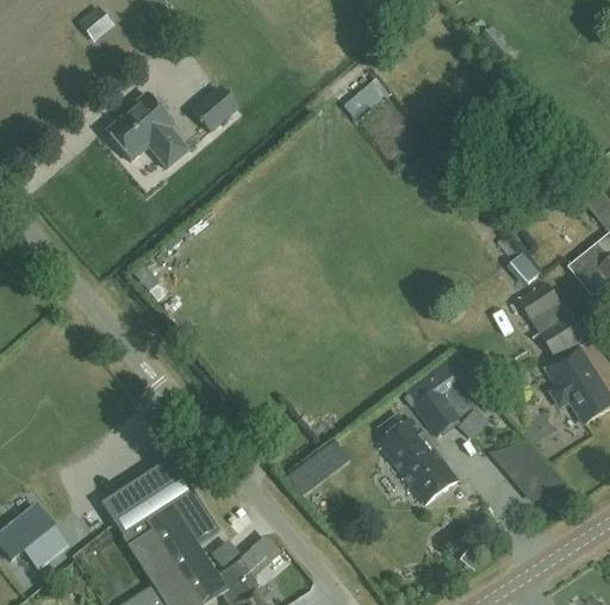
[(237,108),(218,86),(191,108),(210,131),(237,108)]
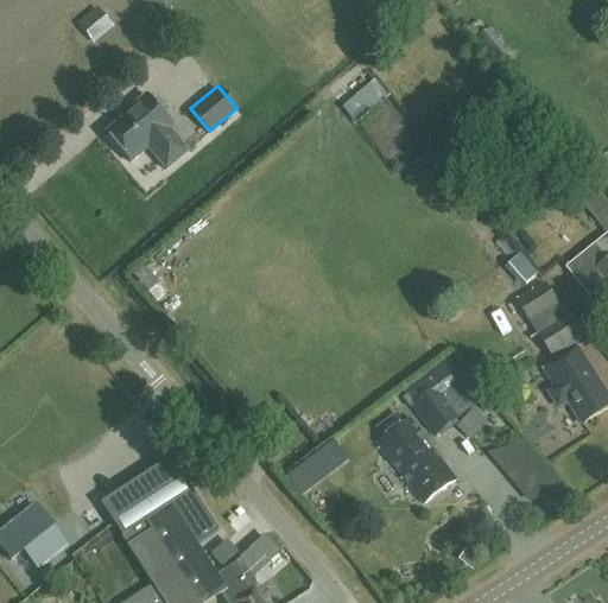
[(168,166),(189,147),(171,126),(175,124),(147,91),(120,114),(122,116),(107,129),(132,158),(149,144),(168,166)]
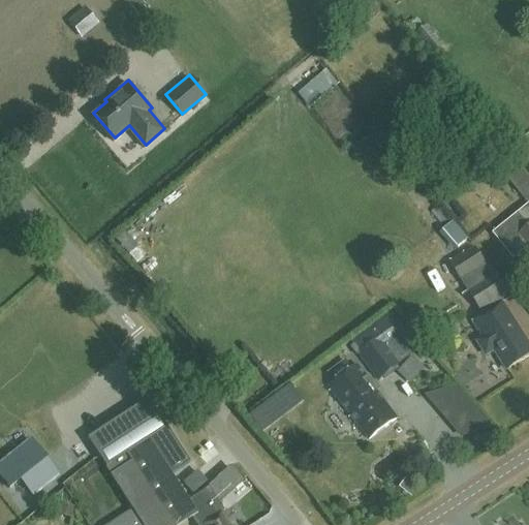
[(526,197),(528,194),(528,176),(517,159),(504,170),(526,197)]
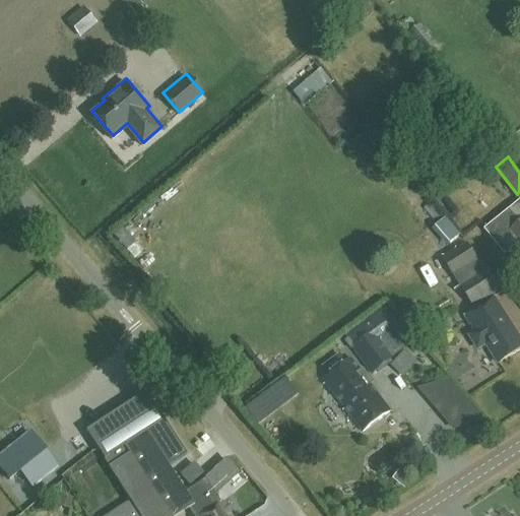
[(519,241),(519,202),(518,200),(485,226),(505,250),(518,240),(519,241)]
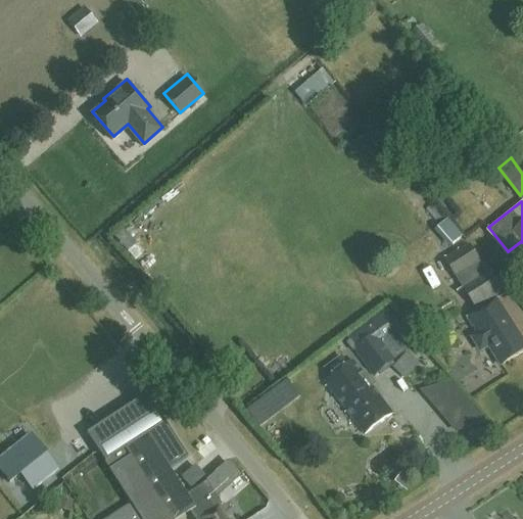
[(506,289),(491,266),(490,266),(480,258),(469,241),(443,257),(461,284),(478,308),(506,289)]
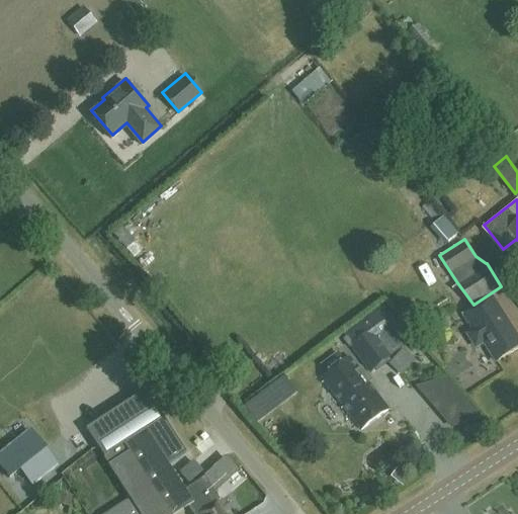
[(481,302),(463,313),(473,328),(467,331),(477,344),(485,339),(497,359),(517,345),(517,335),(500,308),(492,294),(481,302)]
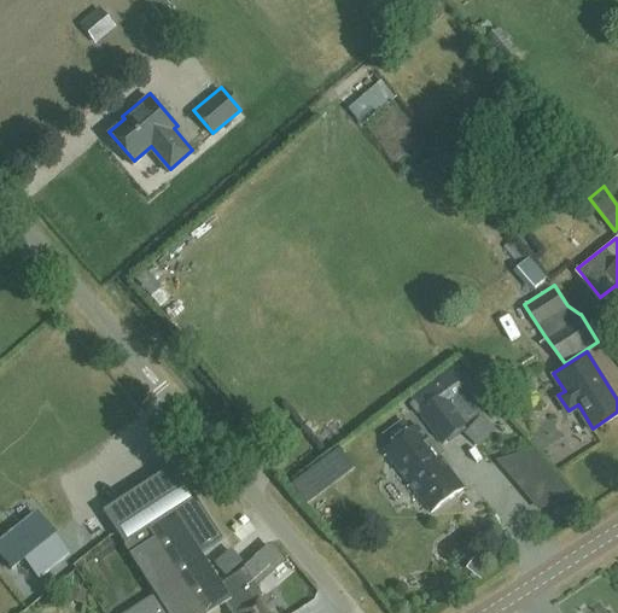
[(519,374),(536,363),(529,352),(513,363),(519,374)]
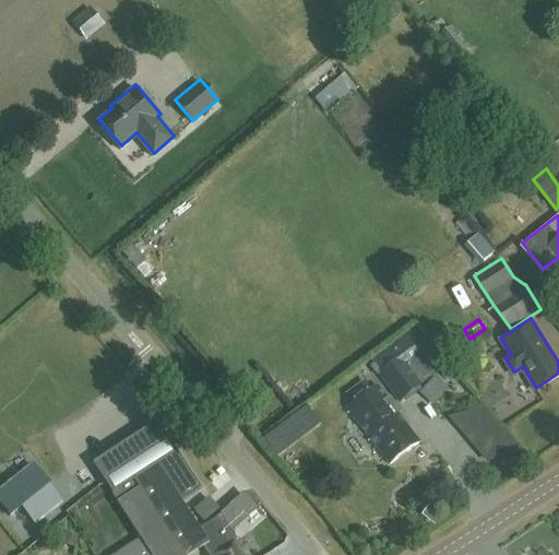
[(424,379),(411,362),(428,349),(423,340),(414,328),(375,357),(382,368),(379,370),(400,398),(424,379)]
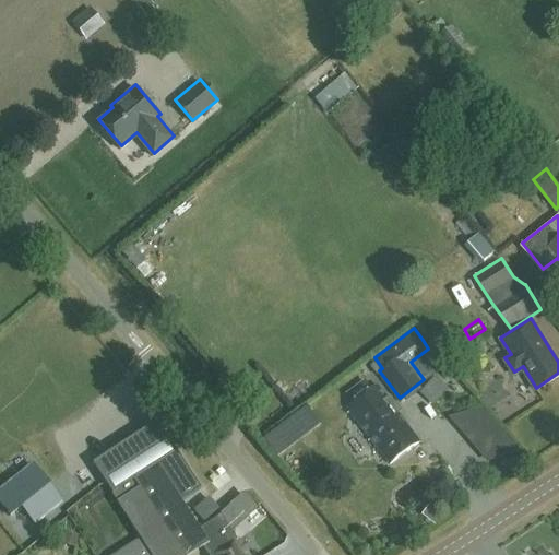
[(390,461),(419,438),(378,382),(347,404),(390,461)]
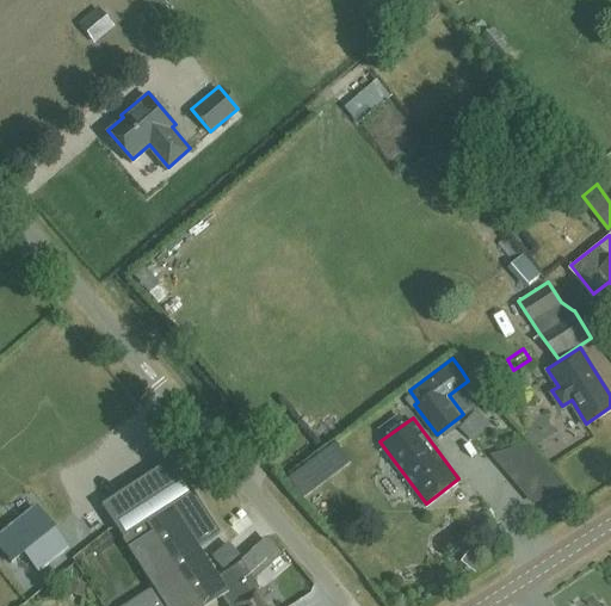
[(340,440),(290,476),(303,495),(353,459),(340,440)]
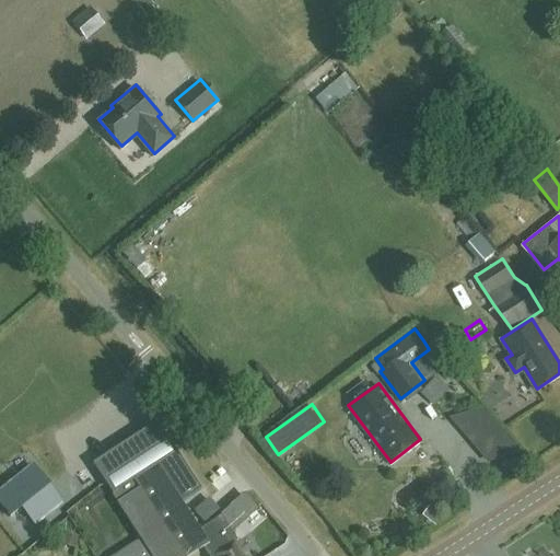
[(237,537),(228,522),(235,518),(229,507),(221,512),(199,526),(182,499),(200,486),(156,418),(92,460),(111,490),(117,499),(136,530),(144,542),(152,555),(184,555),(200,545),(203,544),(210,555),(237,537)]
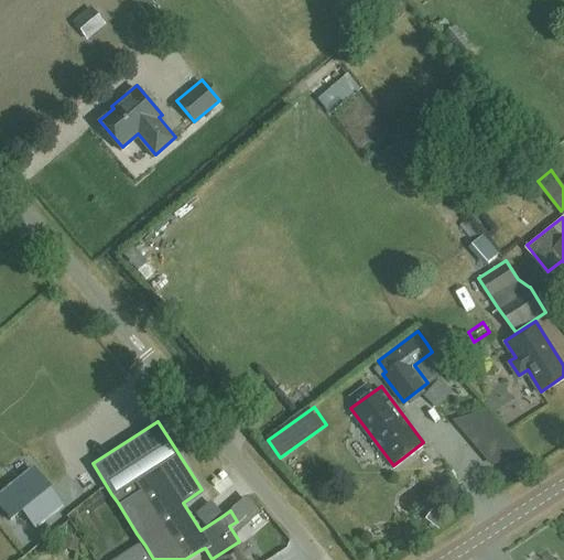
[(0,490),(0,503),(9,515),(21,505),(34,521),(60,503),(45,485),(46,485),(32,465),(0,490)]
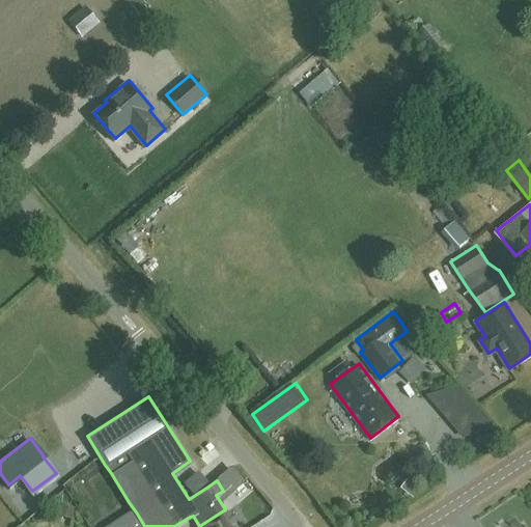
[(230,466),(221,474),(233,489),(243,479),(230,466)]
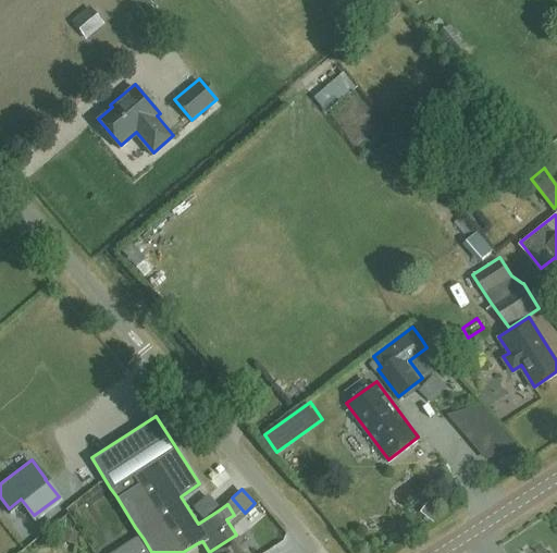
[(202,515),(217,504),(208,493),(194,504),(202,515)]
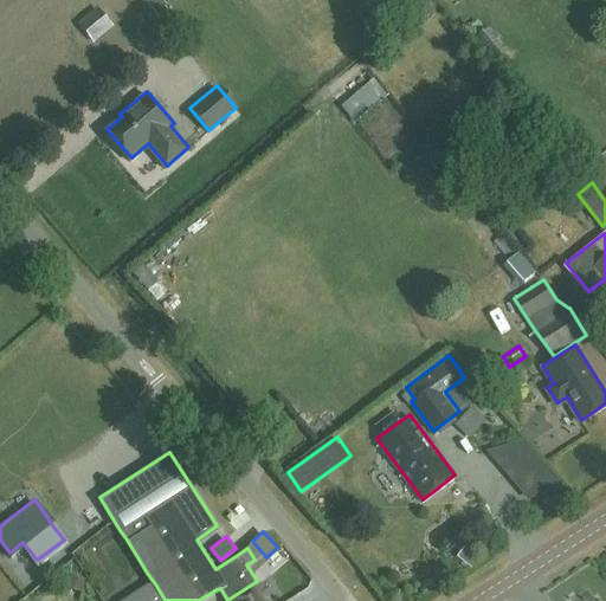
[(69,573),(65,586),(81,590),(84,577),(69,573)]
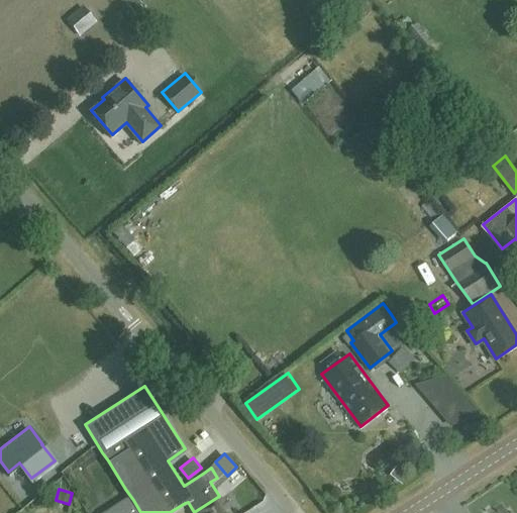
[(231,512),(220,495),(219,496),(194,512),(192,512),(231,512)]
